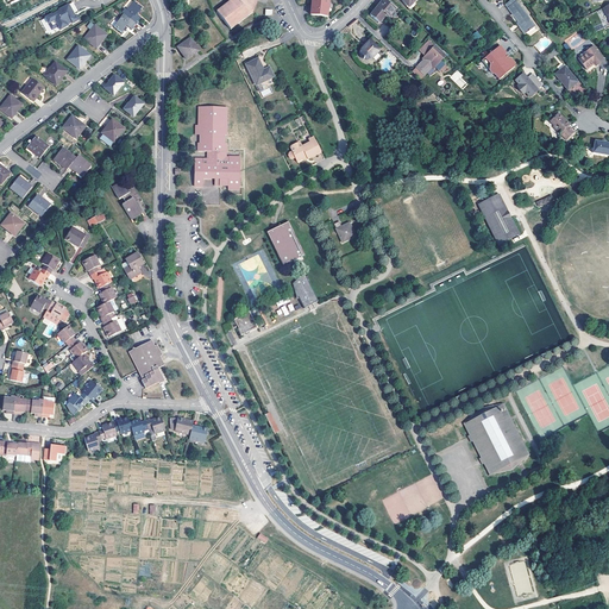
[(130,17),(138,24),(143,17),(139,14),(144,7),(136,0),(129,8),(126,7),(123,12),(130,17)]
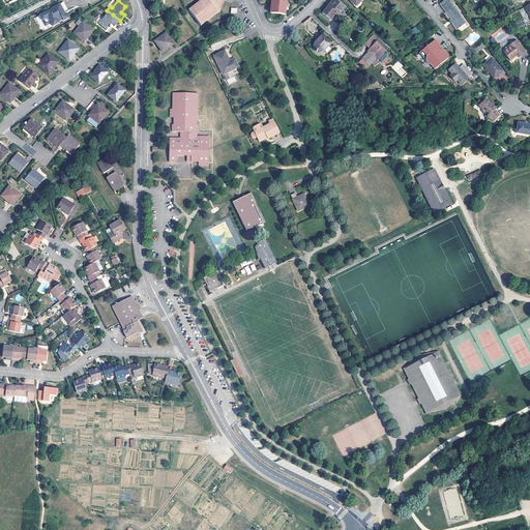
[(203,0),(201,2),(201,0),(196,4),(196,6),(194,7),(192,7),(188,9),(201,25),(204,23),(204,21),(206,20),(207,20),(212,17),(212,15),(214,12),(216,13),(221,10),(222,6),(221,6),(222,3),(223,4),(225,1),(223,0),(203,0)]
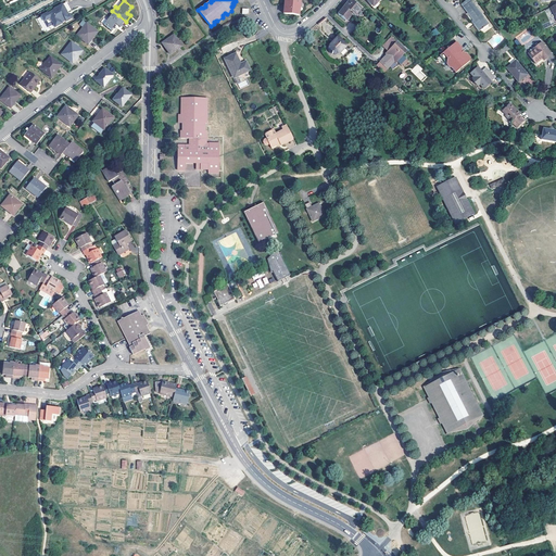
[(286,0),(283,15),(299,16),(300,9),(300,2),(286,0)]
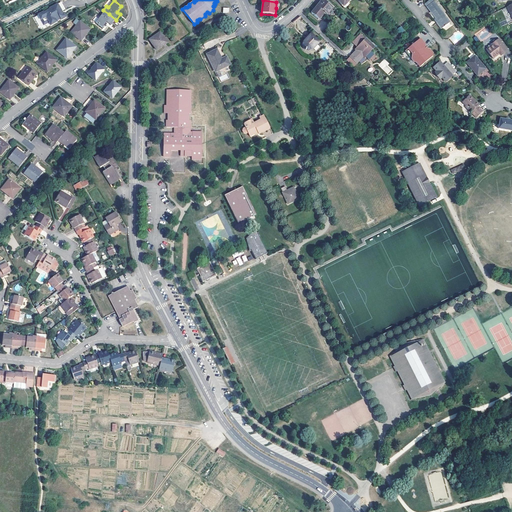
[(322,0),(315,9),(311,13),(318,20),(324,13),(327,15),(333,8),(323,0),(322,0)]
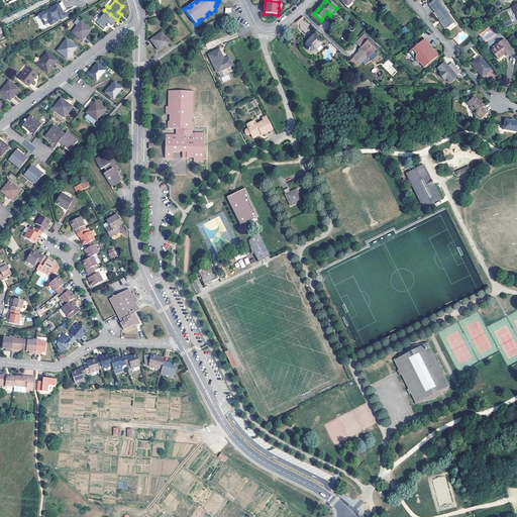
[(450,26),(453,24),(450,20),(451,19),(436,0),(434,0),(428,5),(442,23),(440,24),(445,30),(448,27),(449,28),(451,26),(450,26)]
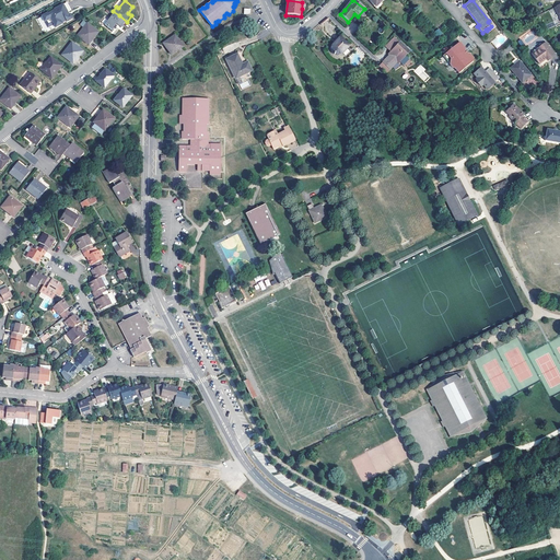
[(72,10),(68,2),(55,10),(49,13),(43,16),(48,27),(55,24),(56,27),(63,24),(62,23),(67,21),(68,22),(73,19),(71,14),(70,15),(69,15),(67,12),(68,12),(72,10)]
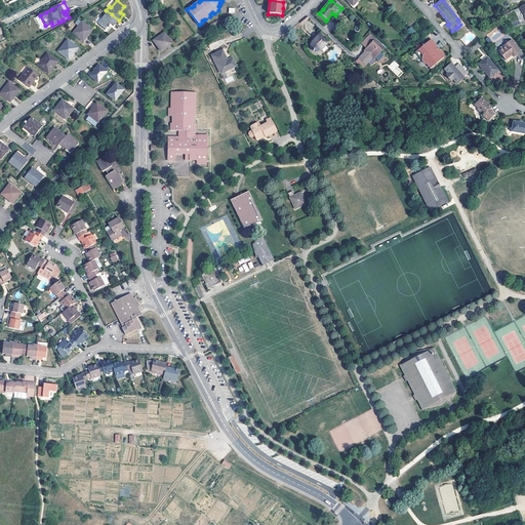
[(524,4),(513,10),(520,25),(524,22),(524,4)]
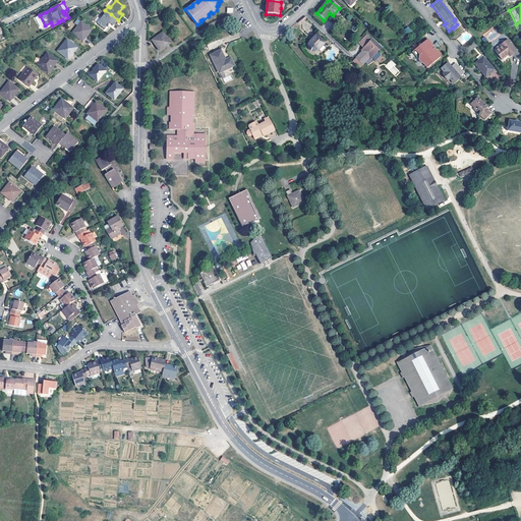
[(118,20),(111,14),(108,17),(105,14),(99,22),(106,29),(111,22),(114,25),(118,20)]
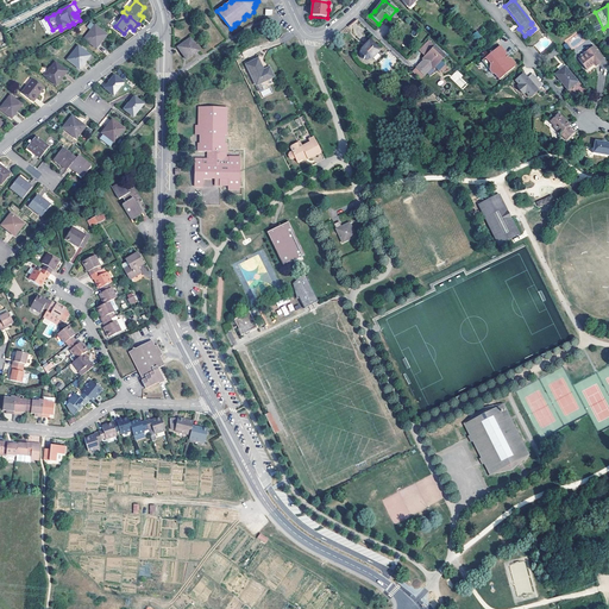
[(95,25),(86,38),(98,48),(107,33),(95,25)]
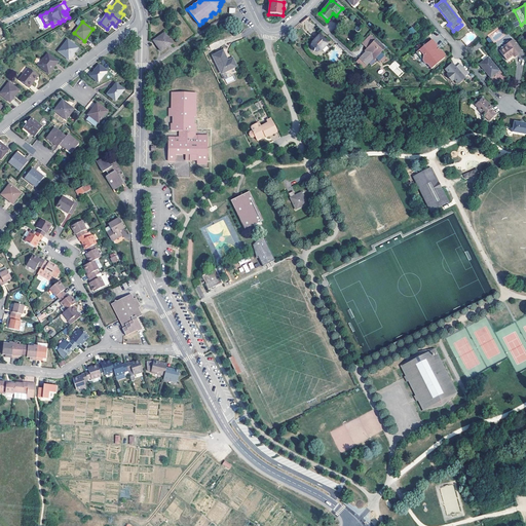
[(164,32),(152,41),(153,42),(161,53),(174,44),(164,32)]
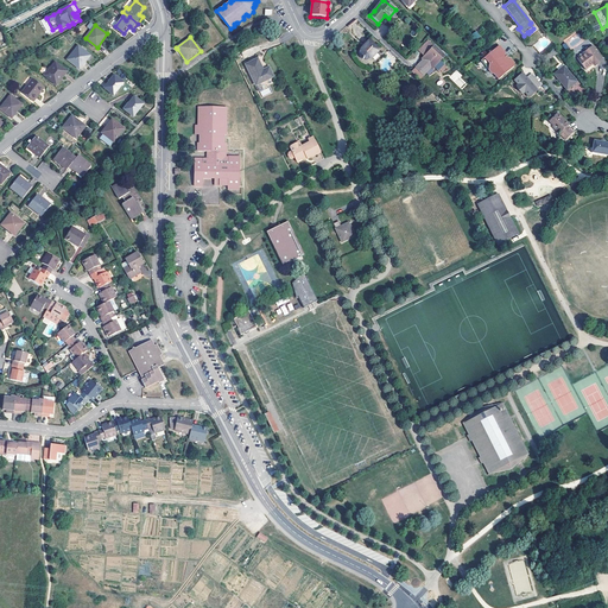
[(380,49),(369,39),(361,49),(361,51),(361,54),(361,56),(362,57),(365,59),(366,59),(368,59),(371,58),(372,57),(380,49)]
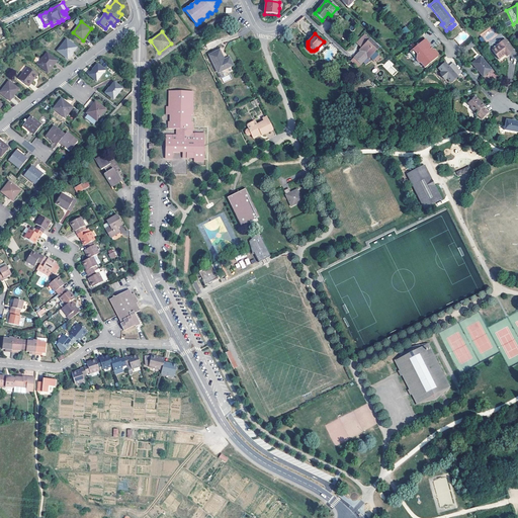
[(377,48),(364,35),(357,42),(361,46),(359,47),(360,48),(358,51),(359,51),(359,52),(353,58),(359,64),(361,62),(365,58),(367,59),(374,51),(377,48)]
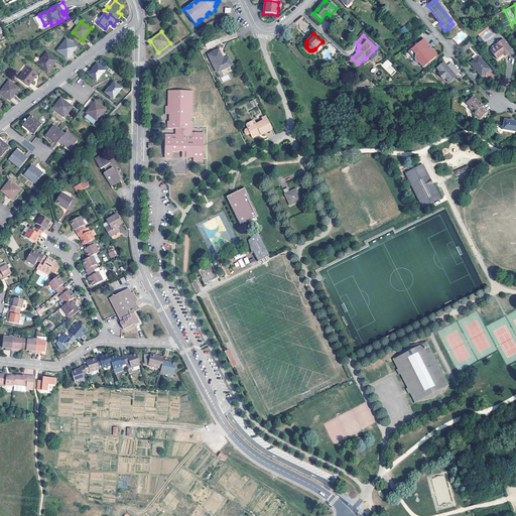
[(73,49),(74,50),(77,46),(68,38),(58,50),(68,57),(72,53),(71,52),(73,49)]
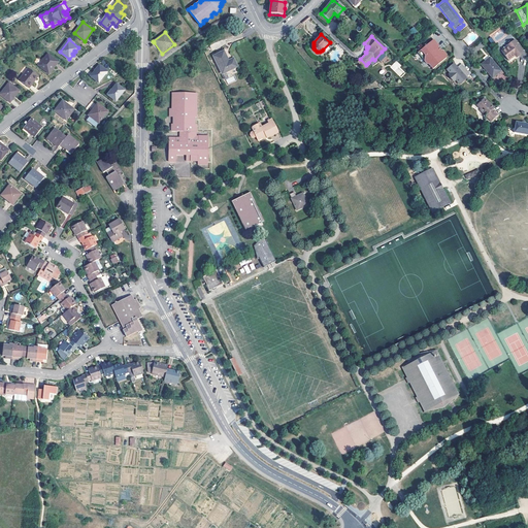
[(433,40),(421,52),(425,57),(425,62),(427,65),(429,65),(433,70),(447,59),(447,56),(443,52),(441,52),(438,48),(438,46),(433,40)]
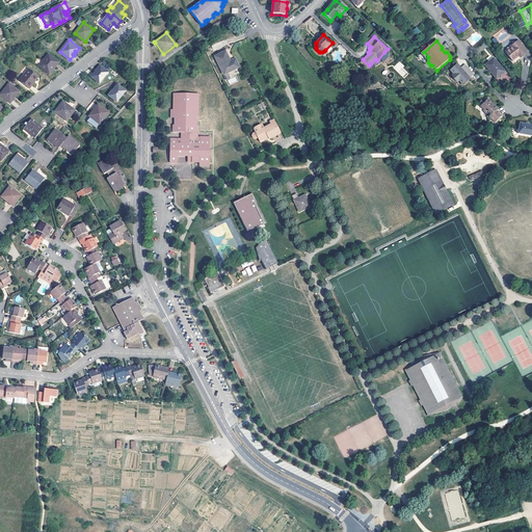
[(512,62),(520,57),(522,55),(523,57),(528,53),(519,42),(511,46),(512,48),(505,53),(512,62)]
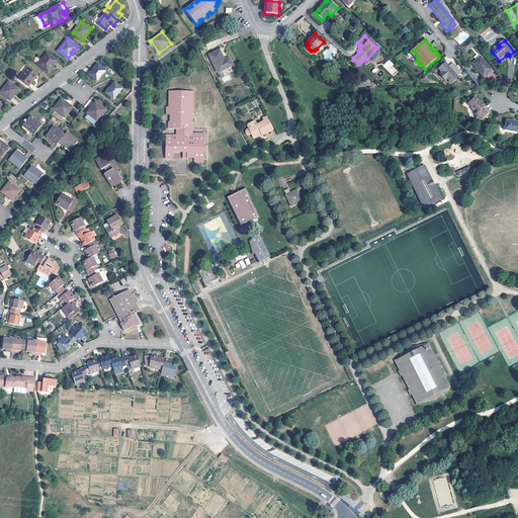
[(217,51),(207,56),(216,73),(231,66),(227,58),(222,61),(217,51)]
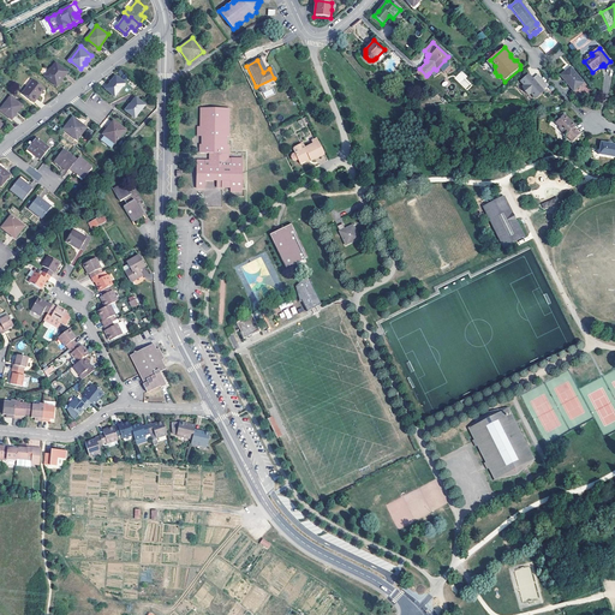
[(452,67),(445,60),(436,70),(434,69),(429,73),(433,77),(440,72),(437,71),(439,69),(441,71),(443,70),(446,73),(452,67)]
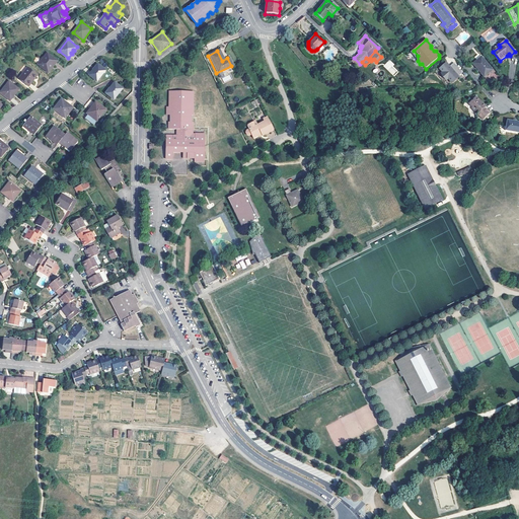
[(48,54),(39,65),(49,72),(57,62),(48,54)]
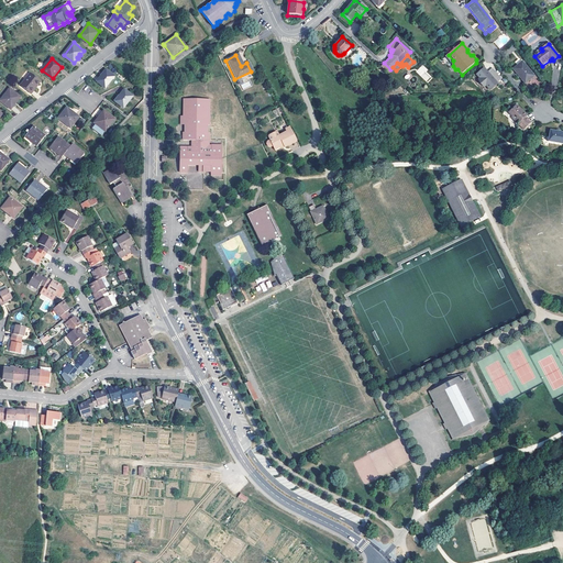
[(533,77),(522,63),(514,70),(525,85),(533,77)]
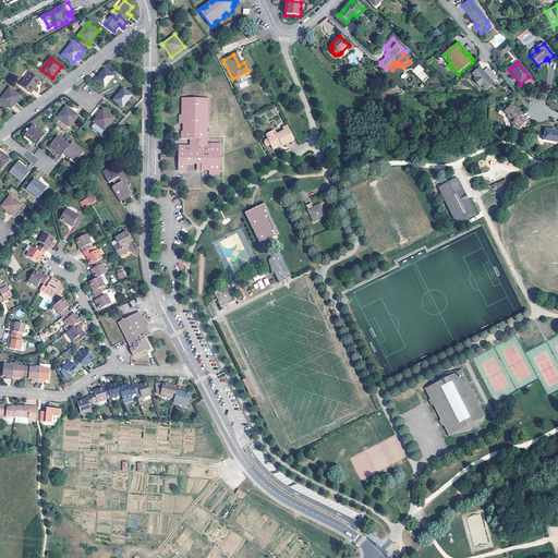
[(429,77),(423,71),(424,69),(419,64),(412,71),(424,83),(429,77)]
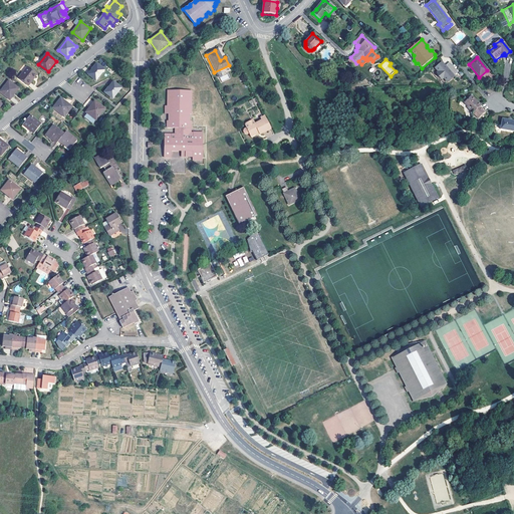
[(96,63),(88,74),(95,79),(104,69),(96,63)]
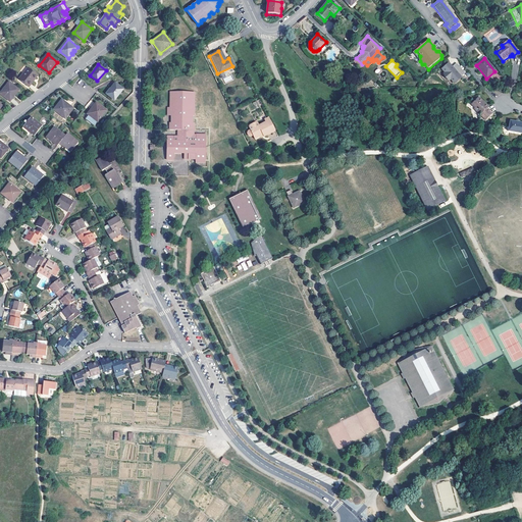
[(466,74),(457,64),(453,68),(450,64),(442,70),(446,73),(445,74),(446,79),(450,82),(451,81),(454,84),(466,74)]
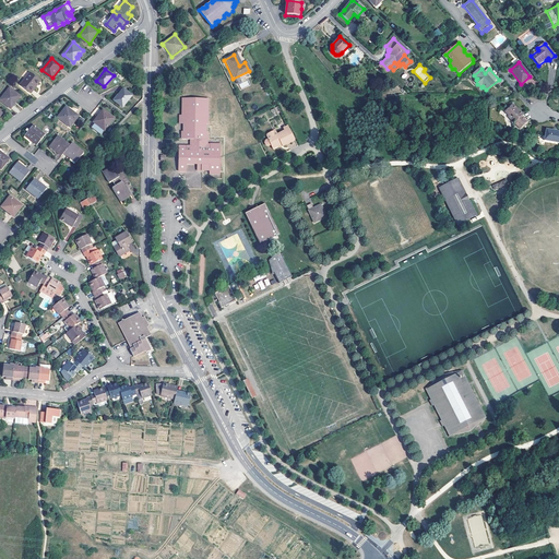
[(40,81),(30,73),(20,85),(31,93),(40,81)]
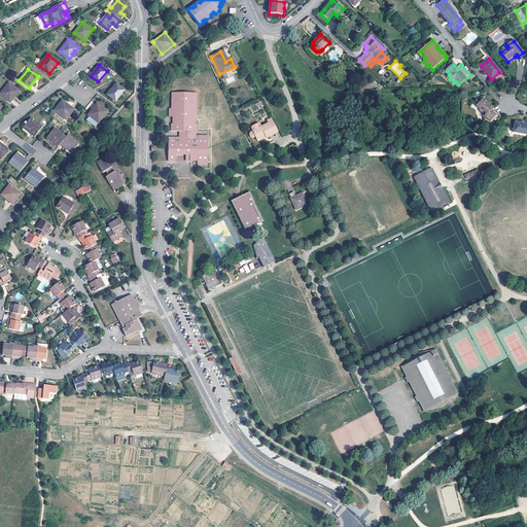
[(15,94),(16,95),(20,91),(9,82),(0,94),(9,102),(13,98),(12,97),(15,94)]
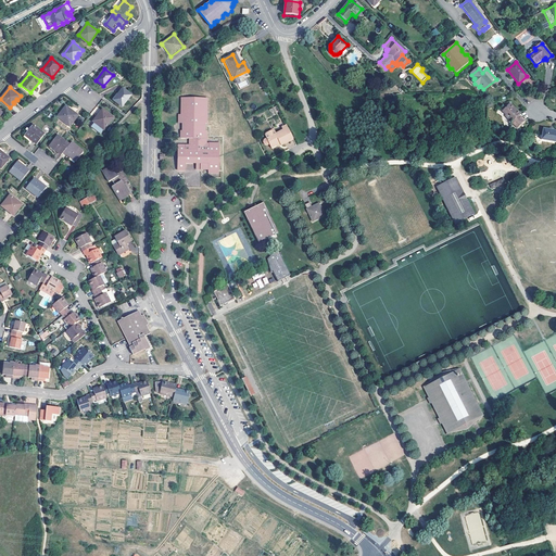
[(131,95),(123,87),(114,99),(122,105),(131,95)]
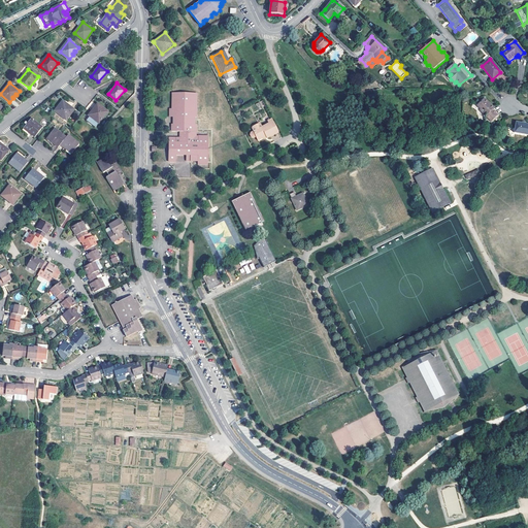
[(168,163),(175,163),(176,156),(187,156),(191,156),(191,159),(198,159),(198,162),(198,166),(208,166),(208,136),(197,136),(197,132),(197,125),(195,125),(196,121),(194,121),(194,118),(196,118),(197,118),(197,94),(172,93),(171,109),(171,117),(173,117),(175,117),(175,121),(173,121),(173,125),(172,125),(172,132),(179,132),(179,136),(179,138),(169,137),(168,163)]
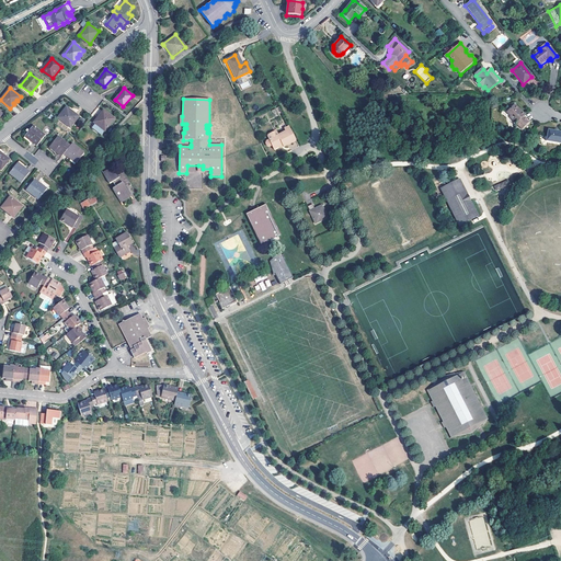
[(516,104),(507,112),(512,116),(515,119),(513,121),(523,130),(529,123),(525,118),(524,117),(526,115),(516,104)]
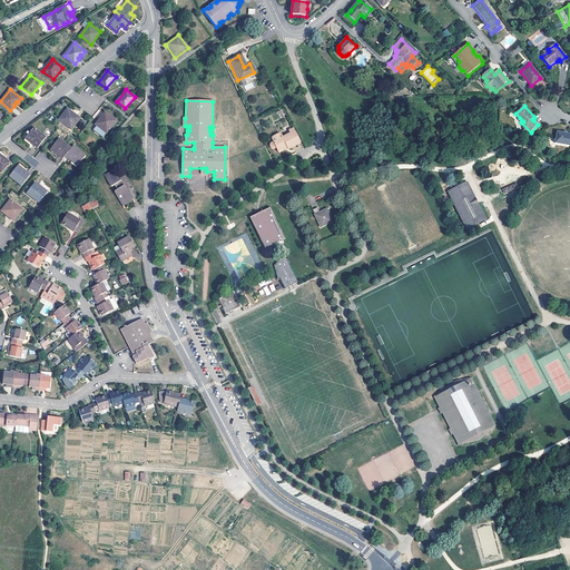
[(59,119),(71,128),(80,118),(76,115),(75,116),(71,112),(71,111),(68,108),(59,119)]
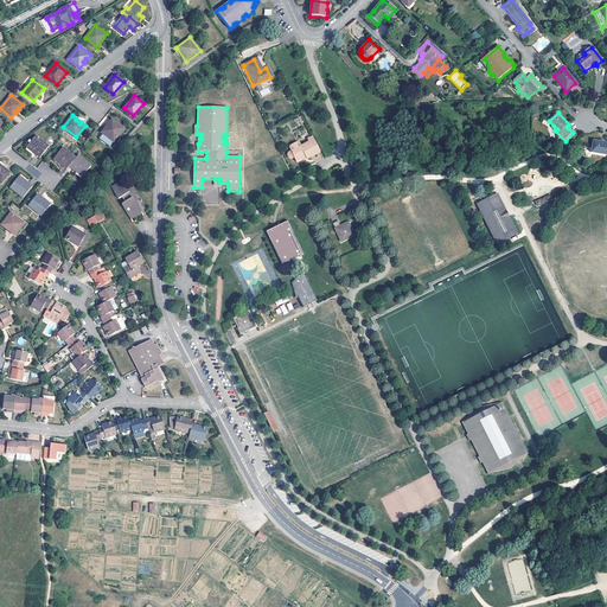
[(106,127),(102,132),(103,133),(100,138),(109,146),(125,128),(113,119),(109,123),(110,125),(107,128),(106,127)]
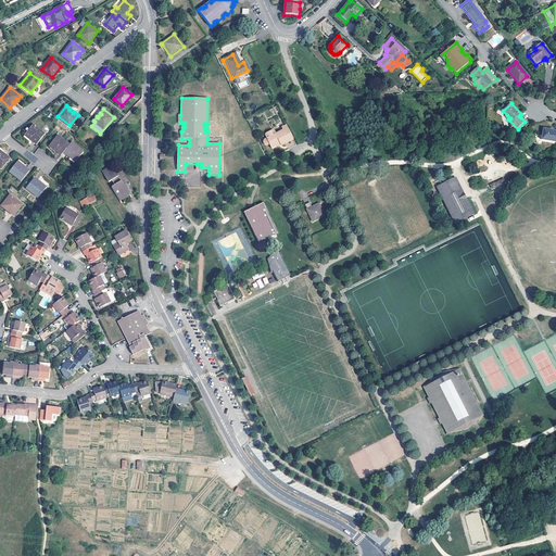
[(45,134),(33,124),(24,135),(36,143),(45,134)]
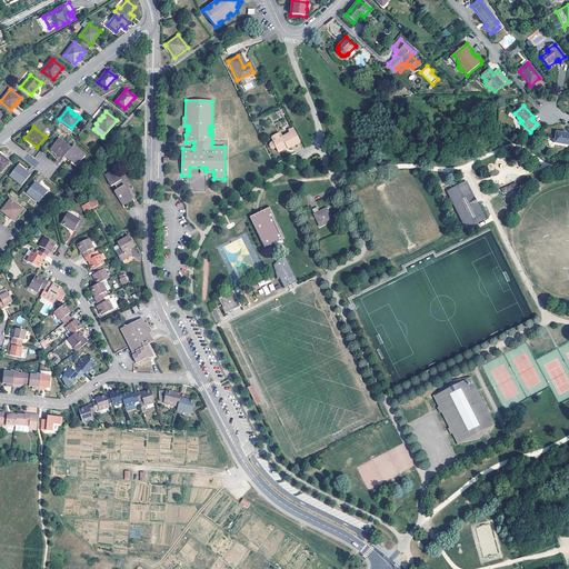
[(277,152),(282,150),(286,148),(287,150),(296,146),(295,145),(299,142),(292,130),(288,132),(289,135),(281,139),(280,136),(278,135),(271,138),(270,140),(272,143),(270,145),(269,147),(270,150),(272,150),(276,149),(277,152)]
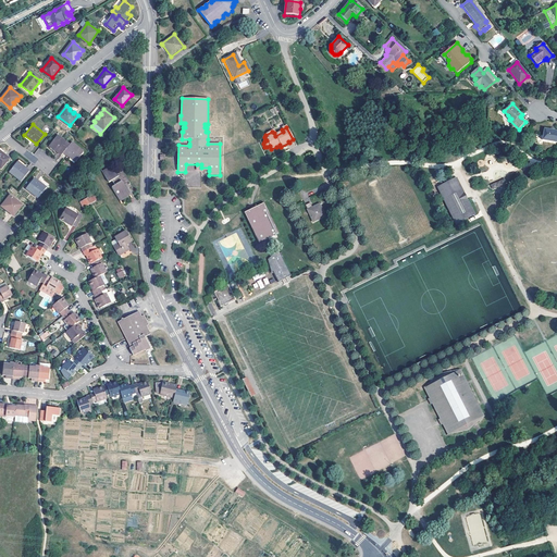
[(556,131),(554,131),(549,131),(544,130),(542,140),(556,144),(556,131)]
